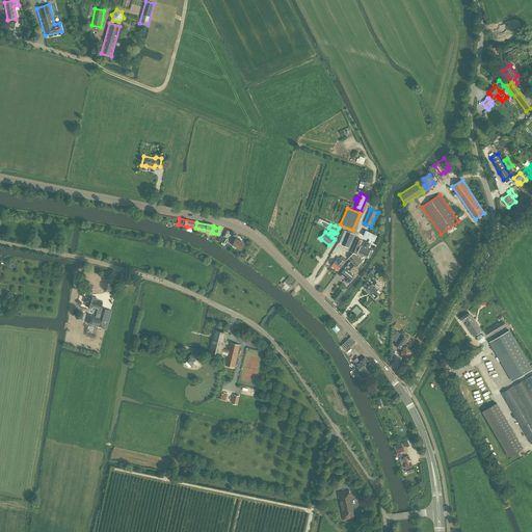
[(347,232),(345,231),(339,244),(348,248),(354,235),(347,232)]
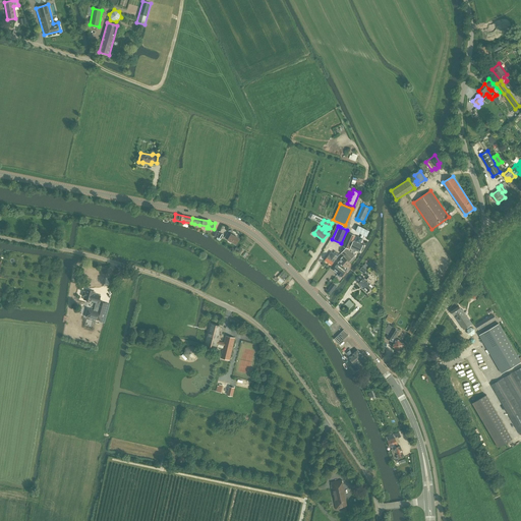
[(366,236),(369,231),(358,226),(355,231),(366,236)]
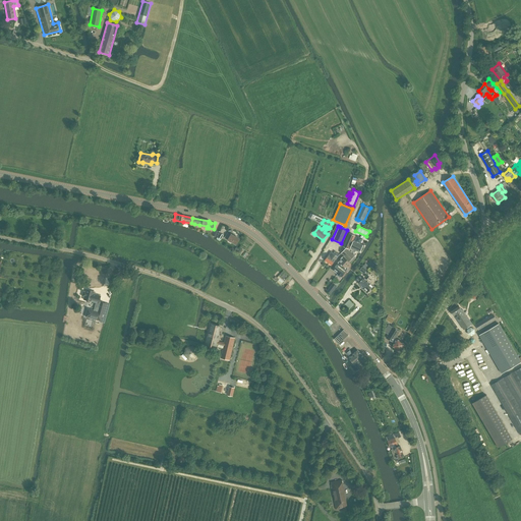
[(227,240),(236,245),(239,239),(231,234),(231,235),(228,233),(225,238),(227,240)]
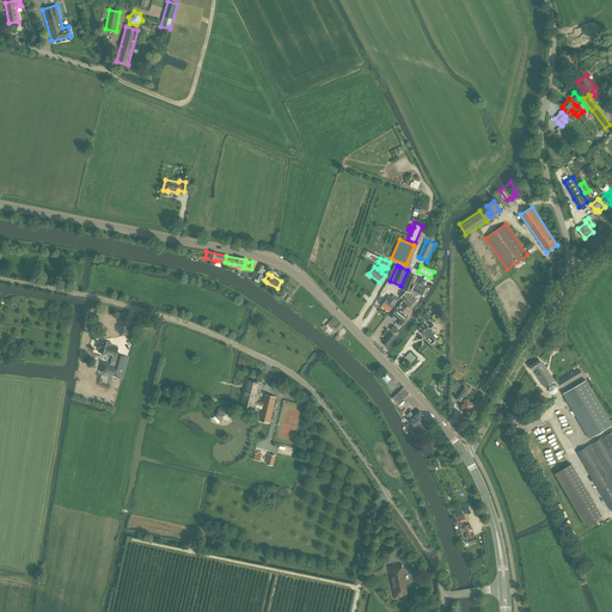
[(411,292),(415,283),(417,277),(411,274),(404,291),(410,293),(411,291),(411,292)]
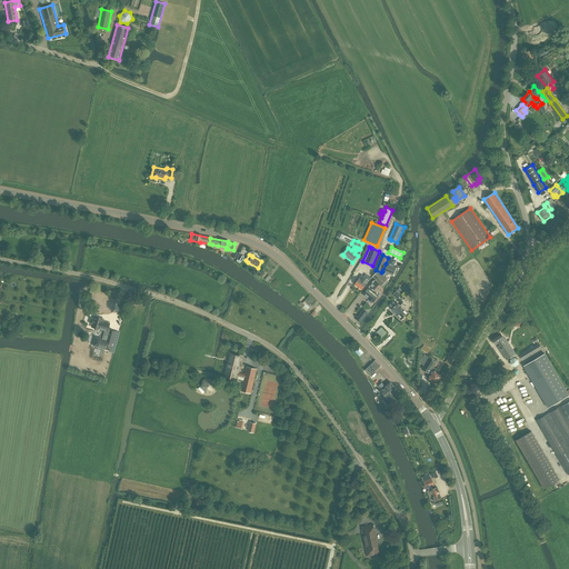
[(396,268),(386,263),(382,271),(387,272),(392,275),(396,268)]
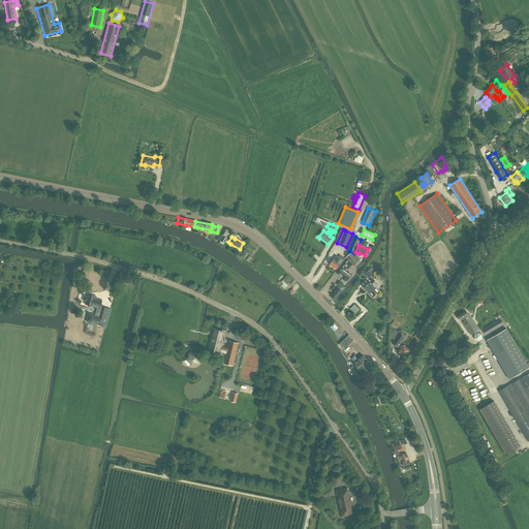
[(351,252),(347,257),(355,266),(358,262),(360,260),(358,258),(360,253),(355,252),(354,254),(353,254),(351,252)]
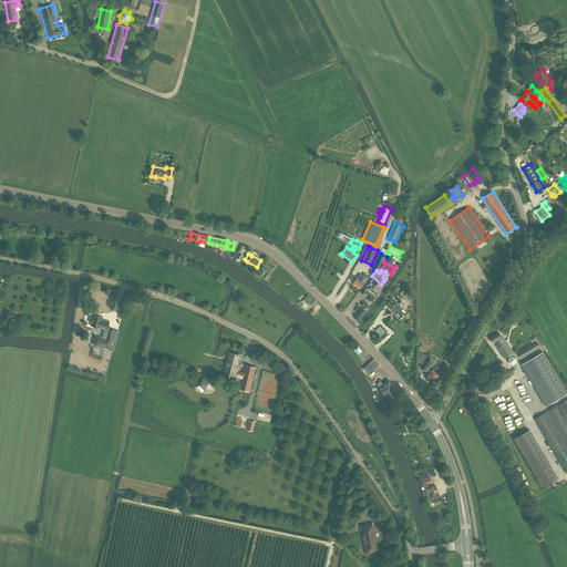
[(361,289),(368,279),(361,274),(353,284),(361,289)]
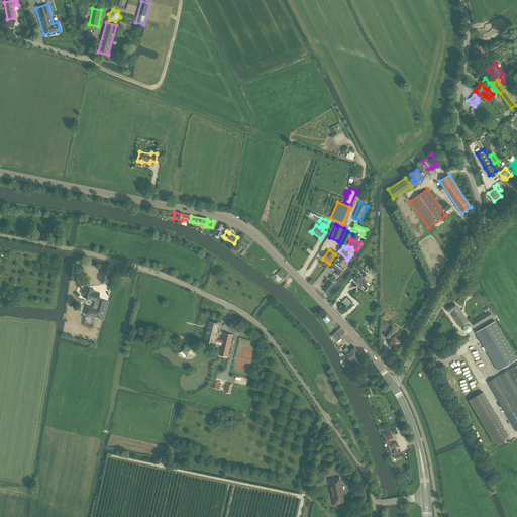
[(344,266),(348,262),(341,254),(336,260),(330,268),(335,272),(334,273),(337,276),(338,275),(339,275),(343,269),(345,267),(344,266)]
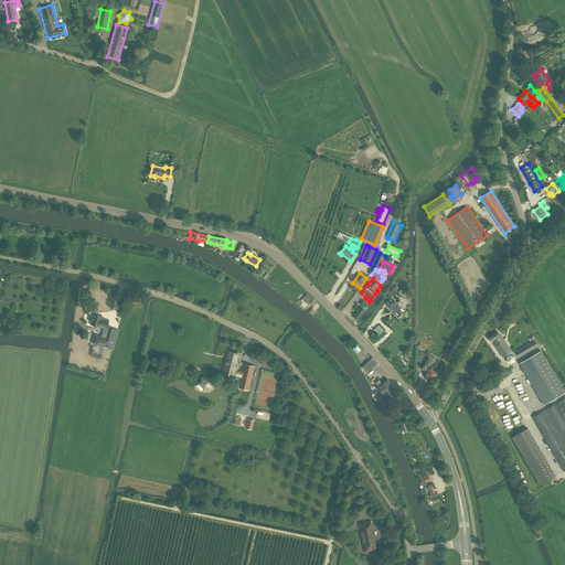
[(298,302),(305,308),(313,298),(307,292),(298,302)]
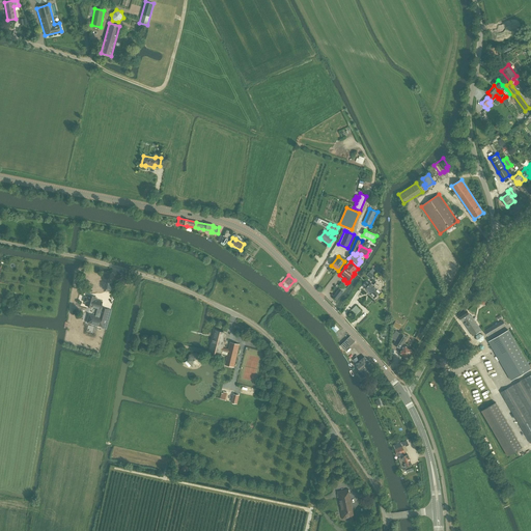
[(376,288),(378,288),(380,285),(376,282),(373,285),(371,283),(365,288),(370,294),(370,295),(376,288)]
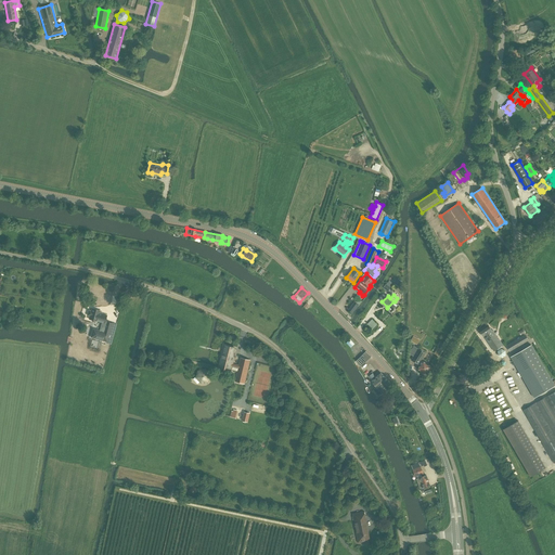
[(398,306),(395,301),(394,301),(387,308),(391,312),(398,306)]
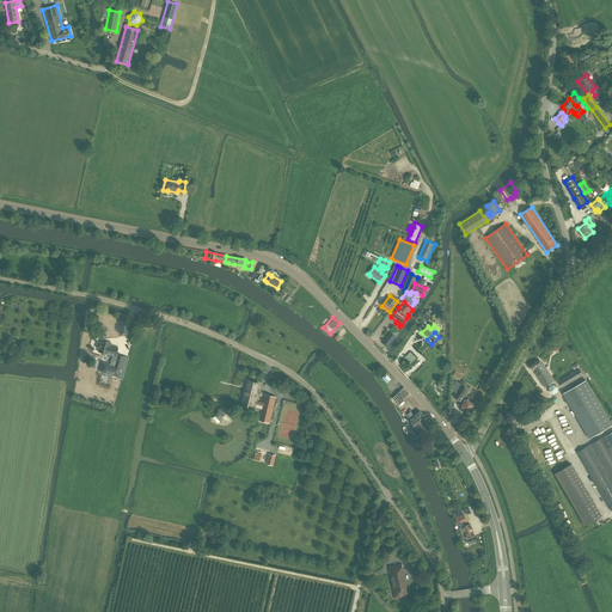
[(389,346),(396,337),(391,334),(384,342),(389,346)]
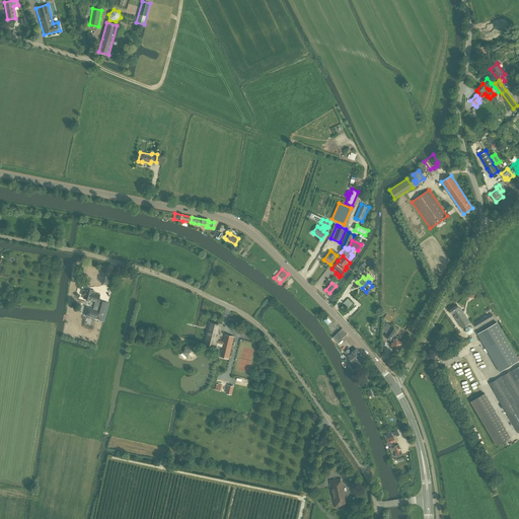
[(82,290),(81,295),(84,296),(83,299),(95,302),(93,309),(86,307),(84,314),(84,315),(99,320),(99,319),(101,312),(104,302),(98,301),(100,295),(99,295),(97,295),(92,293),(93,291),(86,289),(85,291),(82,290)]
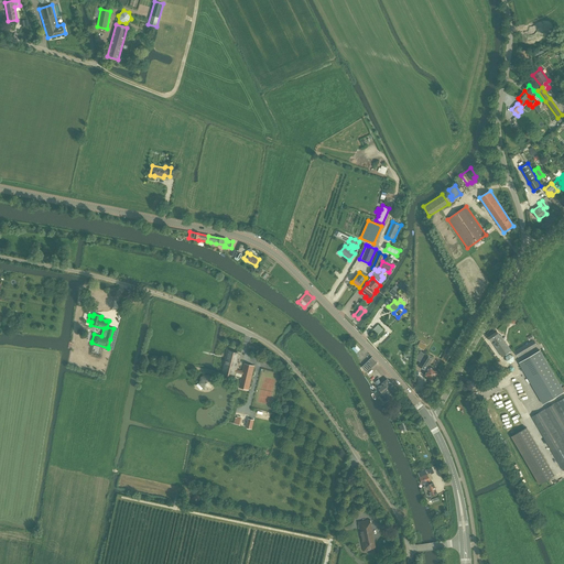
[(379,335),(384,329),(379,324),(373,328),(379,335)]
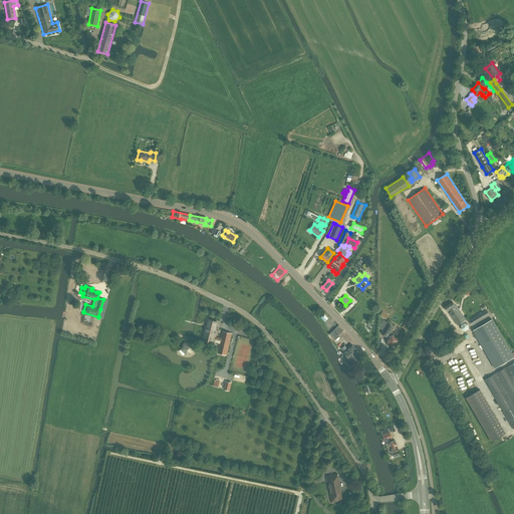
[(452,301),(444,306),(448,311),(458,325),(460,323),(463,321),(466,319),(456,305),(456,306),(452,301)]
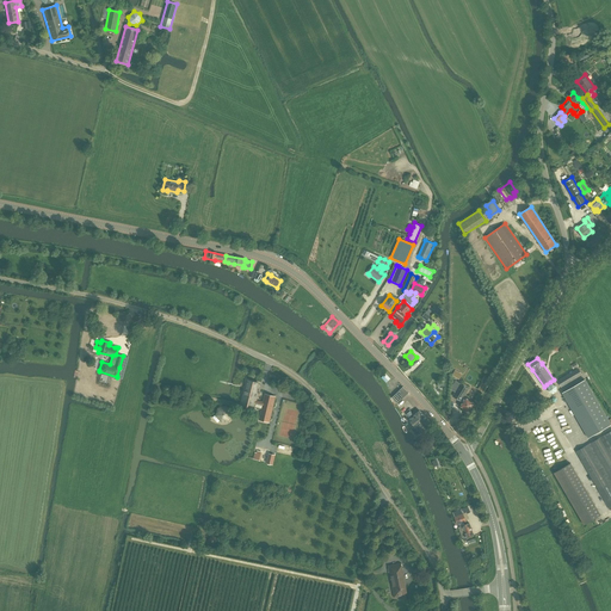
[(573,372),(557,381),(561,388),(576,378),(573,372)]
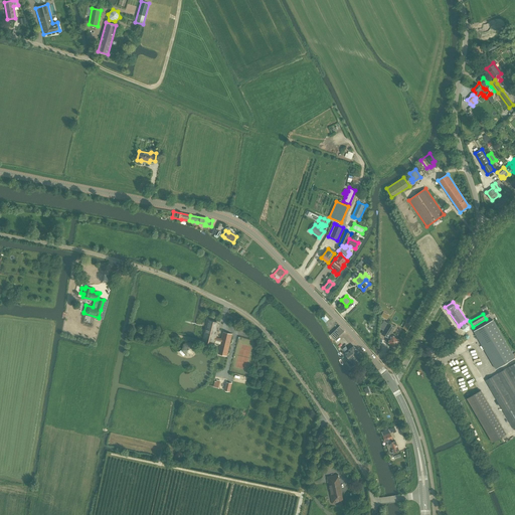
[(493,320),(474,331),(496,369),(514,358),(493,320)]
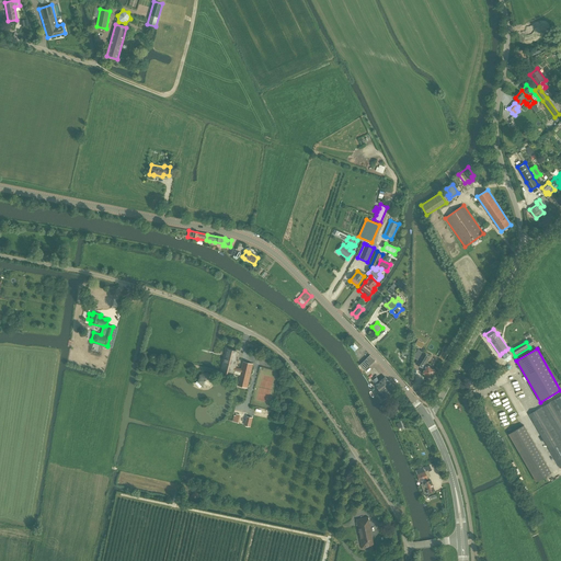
[(253,364),(243,362),(242,369),(236,368),(237,364),(236,364),(237,361),(236,361),(238,352),(228,350),(226,357),(225,357),(221,371),(233,375),(233,374),(236,374),(236,375),(236,376),(237,376),(238,376),(239,376),(239,375),(240,375),(238,386),(248,388),(253,364)]
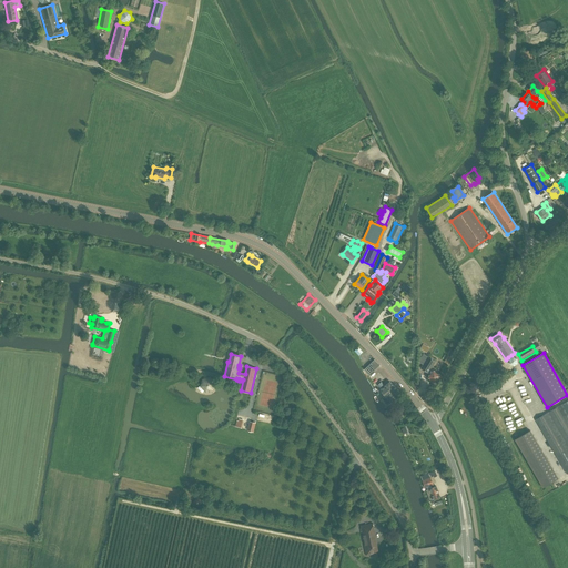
[(428,373),(436,362),(428,357),(422,368),(428,373)]
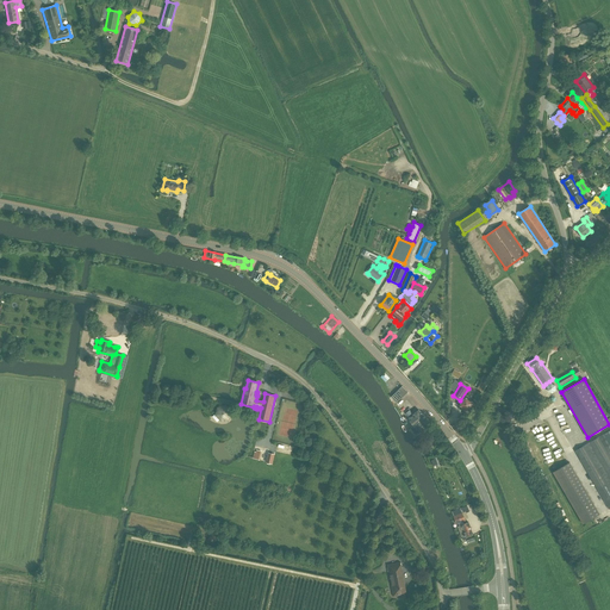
[(397,403),(409,392),(403,386),(391,397),(397,403)]
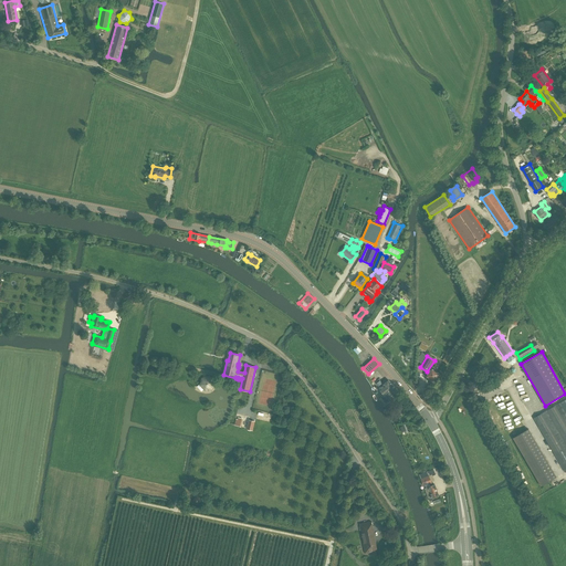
[(435,383),(440,374),(431,368),(427,376),(431,379),(430,380),(435,383)]
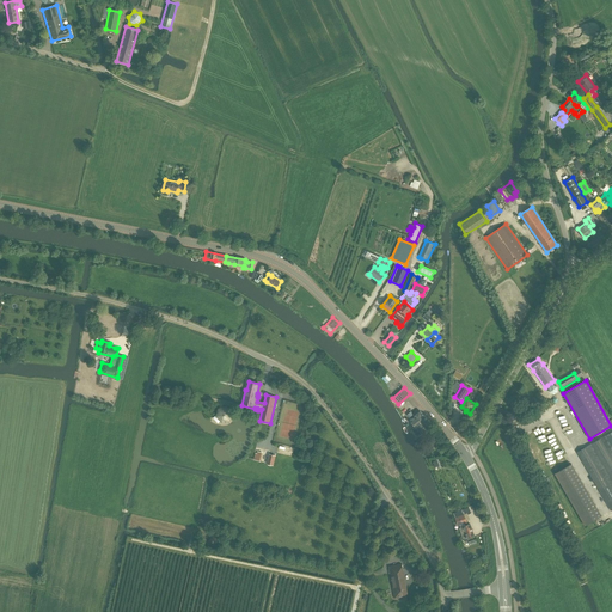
[(216,408),(219,423),(231,421),(228,407),(216,408)]
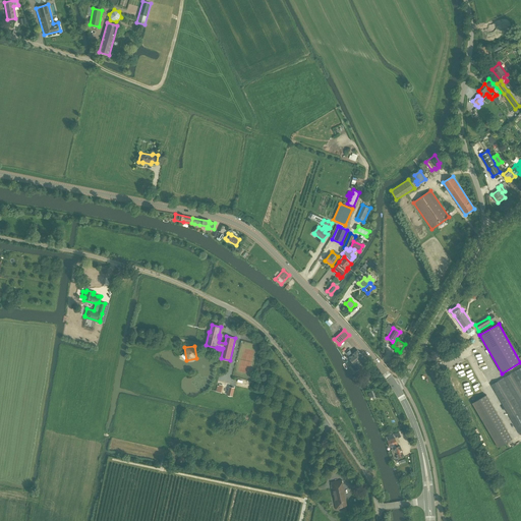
[(356,358),(361,354),(357,350),(352,354),(353,355),(349,358),(353,363),(354,363),(357,361),(356,360),(357,359),(356,358)]
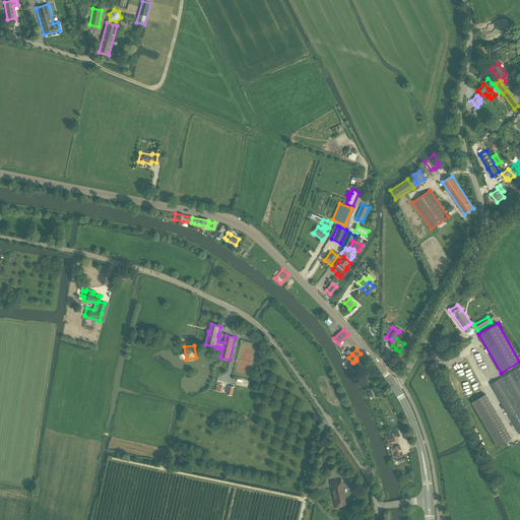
[(361,371),(358,368),(367,360),(361,353),(355,358),(356,359),(355,360),(356,361),(353,363),(352,363),(349,365),(354,370),(353,371),(355,375),(361,371)]
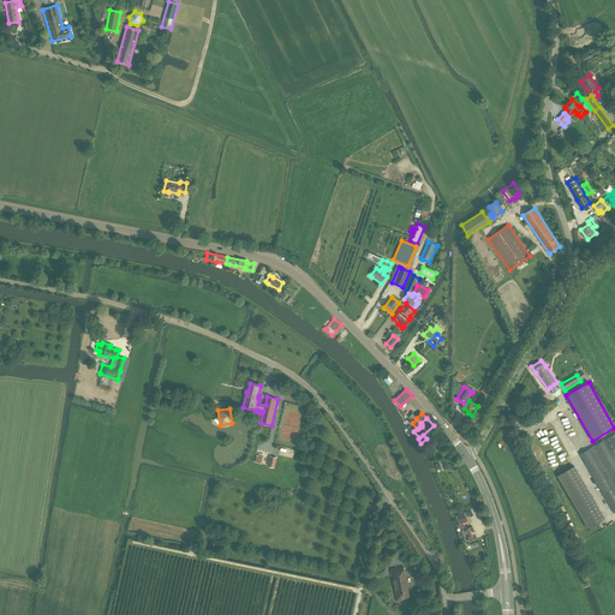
[(614,512),(614,434),(580,454),(614,513),(614,512)]
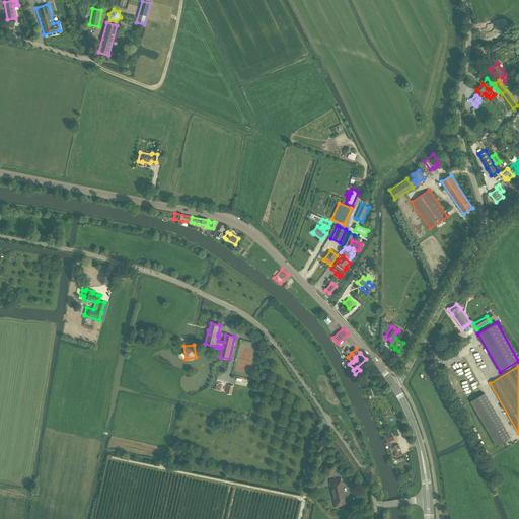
[(496,446),(510,438),(485,393),(470,401),(496,446)]
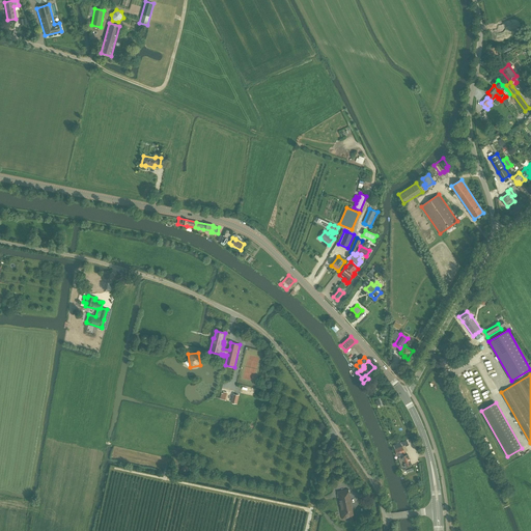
[(399,448),(395,449),(397,456),(399,455),(400,457),(399,458),(401,467),(406,466),(406,467),(412,465),(408,454),(403,456),(403,454),(406,453),(402,446),(399,448)]
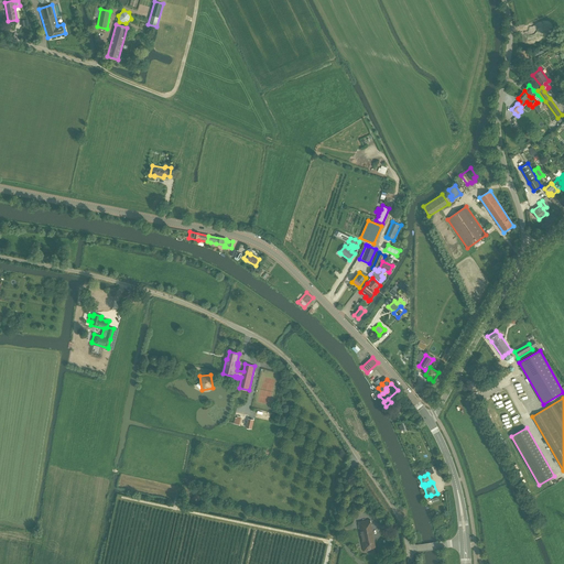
[(364,552),(375,550),(368,520),(358,522),(364,552)]
